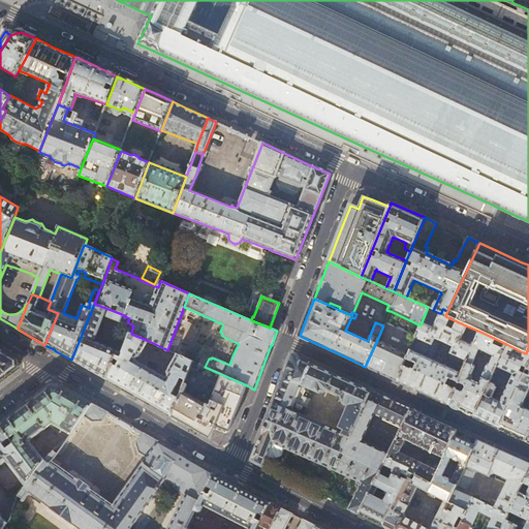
[(109,309),(94,304),(71,360),(86,368),(106,379),(114,361),(116,355),(117,352),(117,351),(95,342),(109,309)]
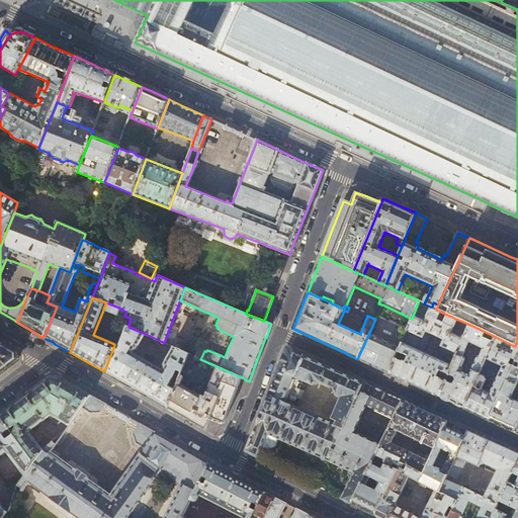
[(432,307),(430,307),(424,321),(413,316),(412,319),(400,348),(390,373),(412,383),(439,397),(452,365),(432,356),(433,353),(432,350),(429,349),(426,354),(424,353),(432,335),(444,341),(439,350),(441,354),(454,360),(464,339),(452,334),(458,320),(436,310),(432,307)]
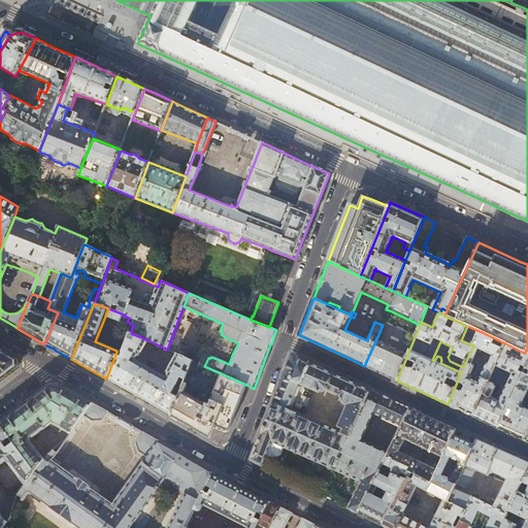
[(495,366),(505,343),(480,331),(473,345),(463,367),(461,372),(448,404),(460,409),(472,416),(489,381),(491,374),(493,371),(495,366)]
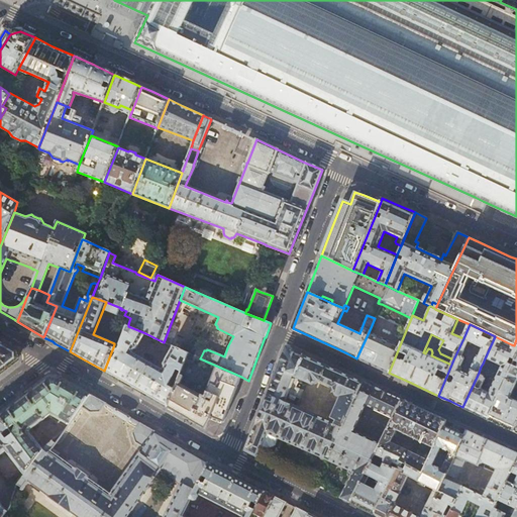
[(145,333),(128,326),(119,346),(114,344),(113,347),(117,349),(114,354),(111,352),(104,371),(118,380),(134,388),(148,396),(168,407),(175,389),(169,386),(176,370),(181,373),(189,353),(174,346),(163,366),(165,367),(163,371),(132,352),(134,348),(136,349),(145,333)]
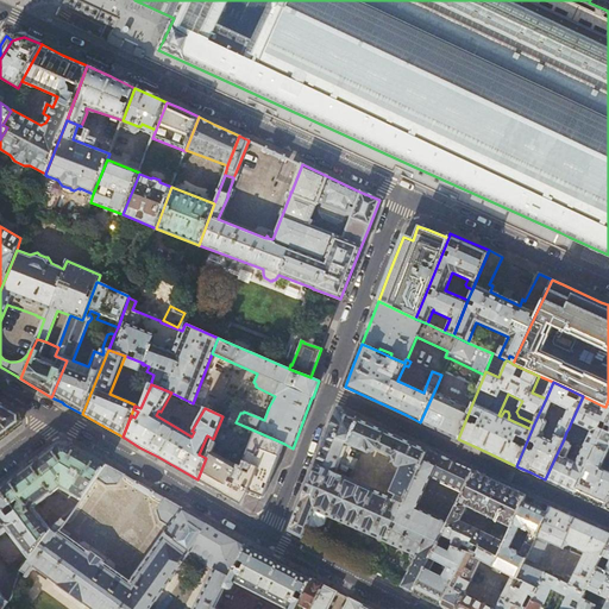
[(470,409),(434,391),(420,422),(437,429),(458,439),(470,409)]
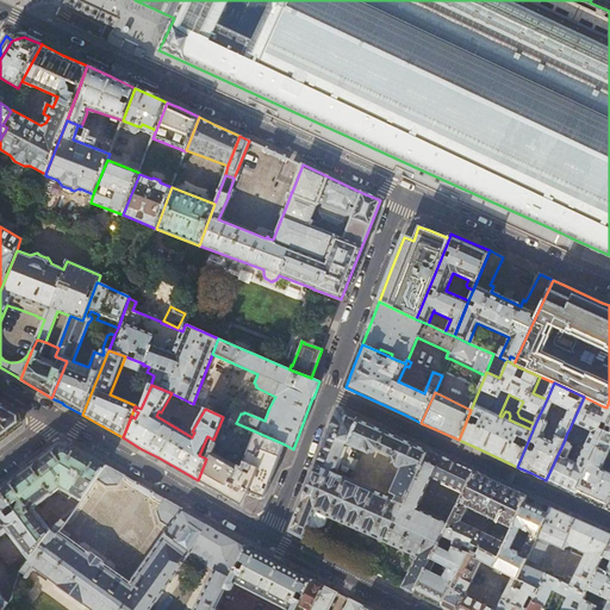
[(596,403),(584,397),(572,423),(592,431),(578,462),(567,458),(573,447),(572,443),(565,440),(546,480),(559,486),(576,493),(604,431),(598,428),(602,422),(608,424),(609,418),(609,409),(607,408),(603,406),(601,411),(593,408),(596,403)]
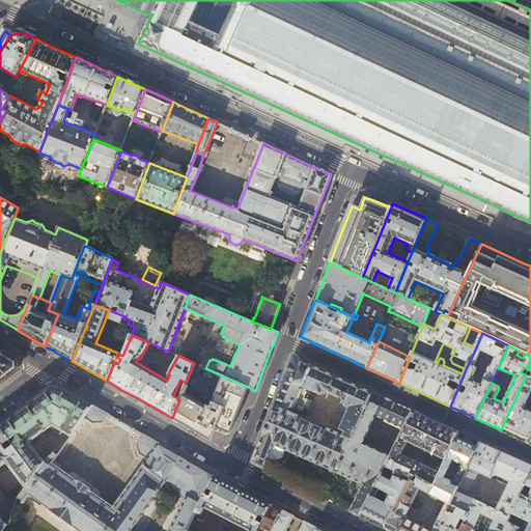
[(0,383),(18,369),(18,361),(0,351),(0,383)]
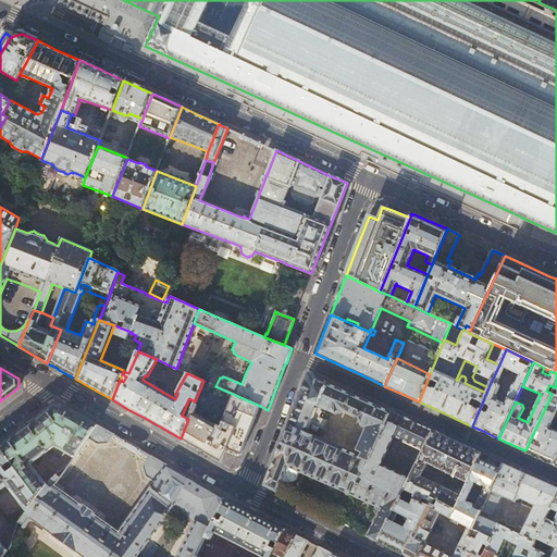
[(316,376),(308,373),(296,404),(286,428),(264,484),(264,485),(273,490),(284,495),(289,482),(292,483),(294,482),(295,482),(297,480),(309,484),(312,477),(351,494),(391,412),(359,397),(353,395),(327,383),(329,382),(317,376),(316,376)]
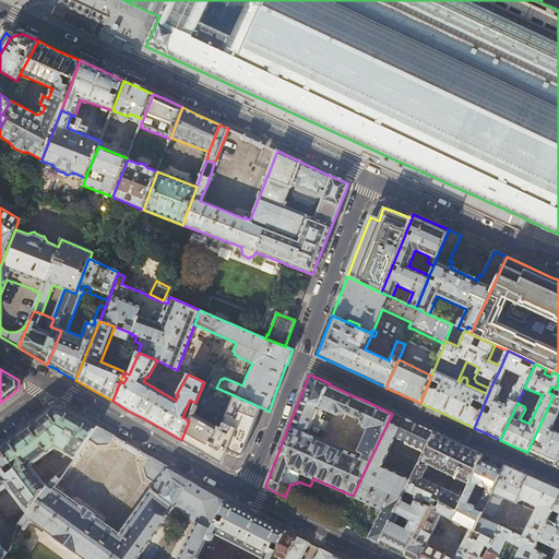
[(216,388),(204,382),(195,403),(189,420),(181,440),(188,444),(215,460),(221,463),(228,451),(241,456),(251,432),(261,407),(216,388)]
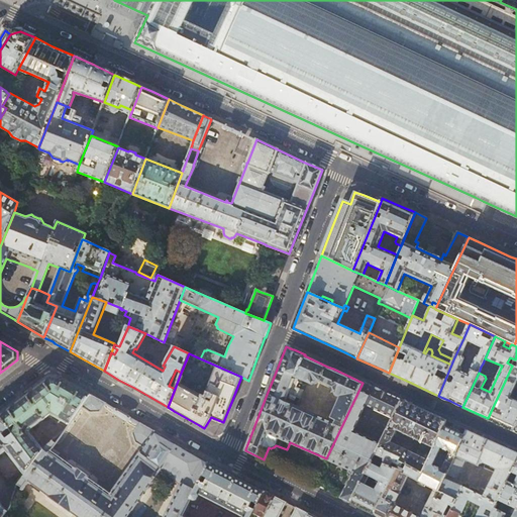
[(516,354),(515,359),(514,362),(516,362),(516,367),(516,368),(512,366),(488,418),(499,424),(513,430),(516,421),(516,401),(510,398),(516,380),(516,354)]
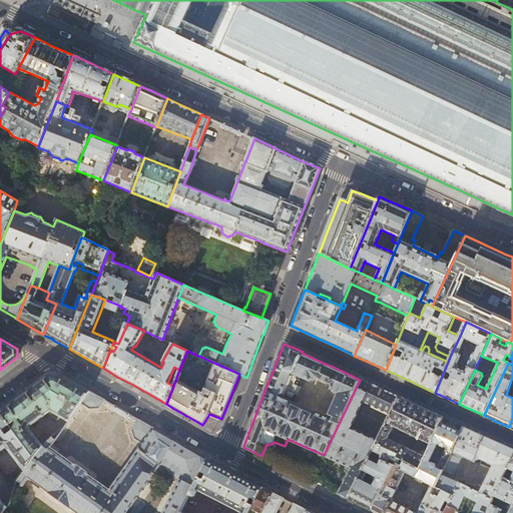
[(80,404),(90,391),(69,379),(57,373),(49,373),(30,388),(26,391),(0,411),(0,413),(34,458),(42,446),(29,428),(50,412),(68,421),(80,404)]
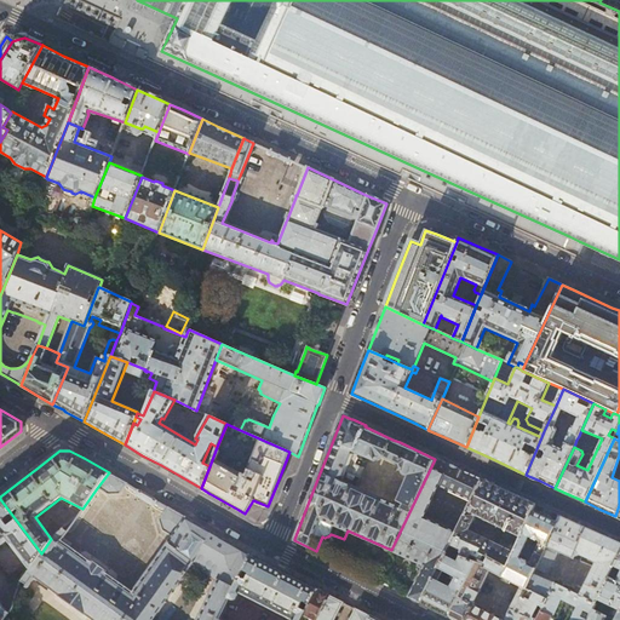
[(435,459),(391,550),(422,563),(424,566),(424,567),(424,569),(423,569),(409,595),(406,596),(420,603),(432,578),(438,567),(447,550),(449,544),(455,532),(426,518),(425,517),(424,515),(425,514),(434,494),(438,484),(471,500),(482,480),(460,469),(435,458),(435,459)]
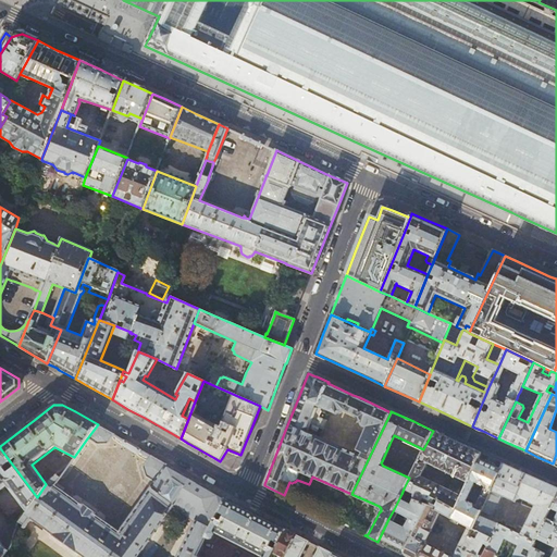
[(113,434),(98,424),(87,438),(97,444),(107,444),(113,435),(113,434)]
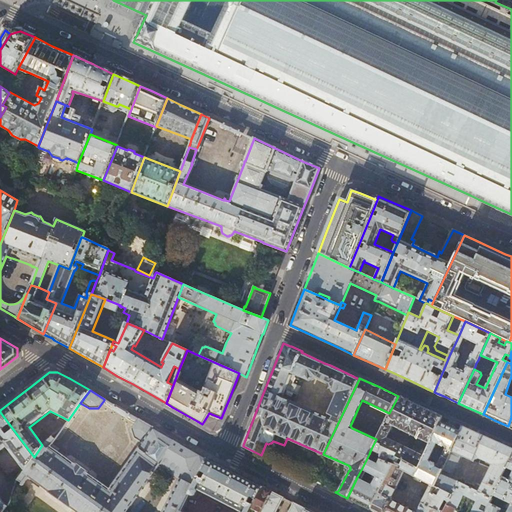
[(382,461),(392,466),(397,457),(418,468),(440,422),(442,416),(438,414),(419,405),(412,402),(398,396),(389,413),(376,439),(371,449),(380,453),(380,455),(380,457),(382,461)]
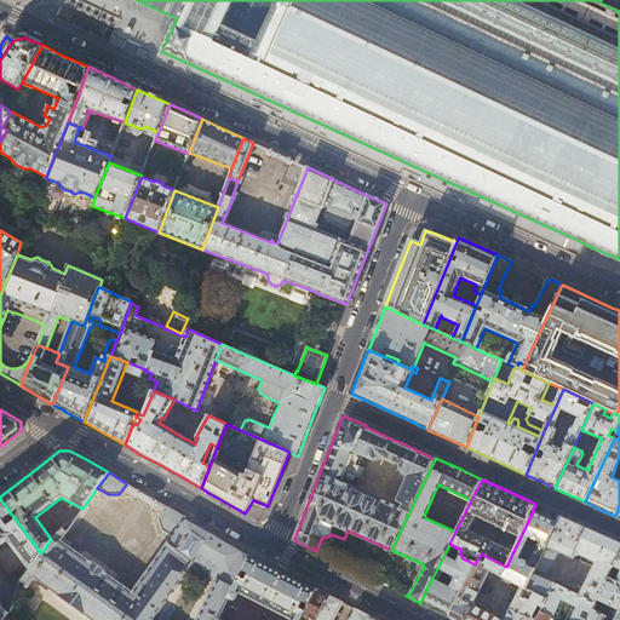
[(41,554),(0,499),(0,545),(7,540),(29,569),(41,554)]
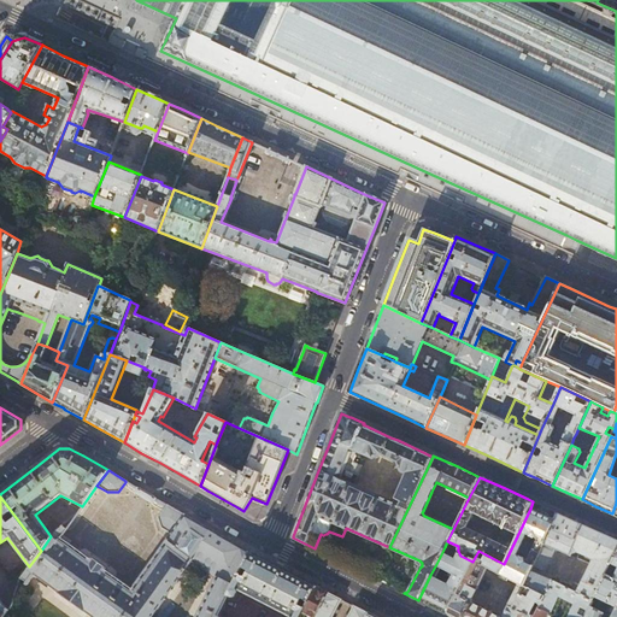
[(217,616),(228,595),(250,552),(219,534),(168,505),(166,506),(159,518),(162,528),(171,534),(166,541),(131,589),(130,588),(62,538),(78,512),(54,532),(51,536),(41,551),(29,566),(19,580),(28,586),(35,575),(59,593),(83,611),(84,611),(93,616),(217,616)]
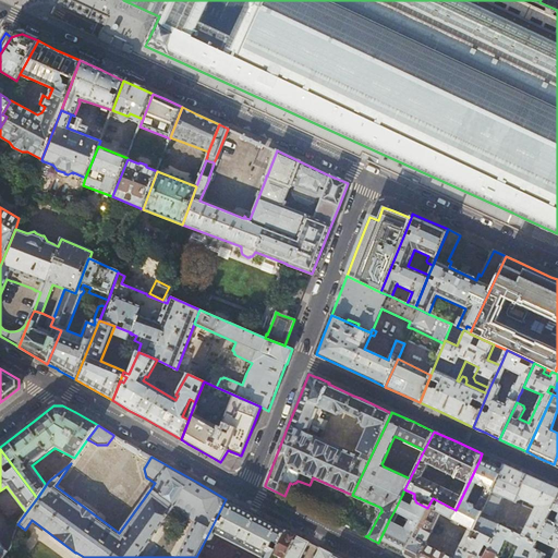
[(473,530),(480,516),(482,511),(501,470),(487,463),(480,460),(456,510),(451,519),(470,529),(473,530)]
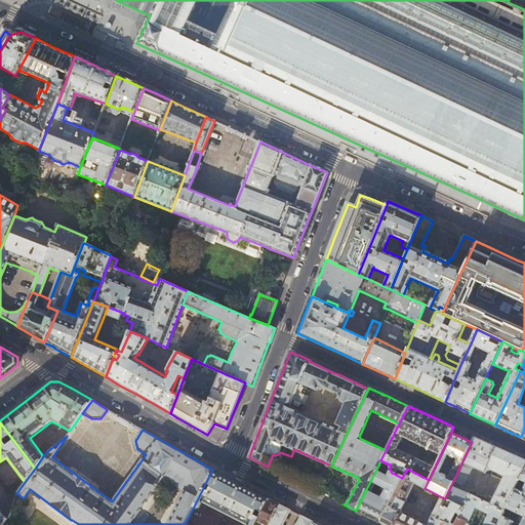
[(474,437),(472,442),(453,481),(461,485),(465,484),(467,480),(470,481),(476,469),(477,469),(477,470),(485,473),(485,472),(491,470),(505,476),(493,498),(488,496),(486,502),(505,511),(516,488),(520,480),(524,469),(524,459),(503,450),(502,450),(475,437),(474,437)]
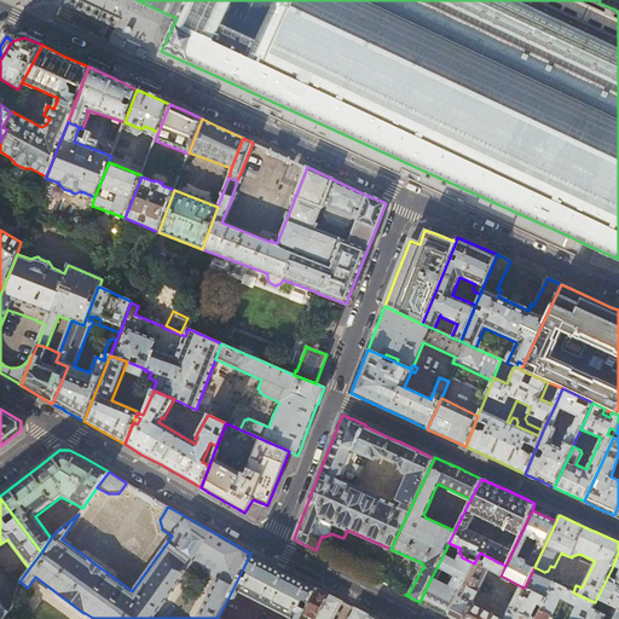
[(462,557),(446,549),(438,566),(455,576),(450,586),(432,577),(420,602),(432,608),(447,617),(474,563),(462,557)]
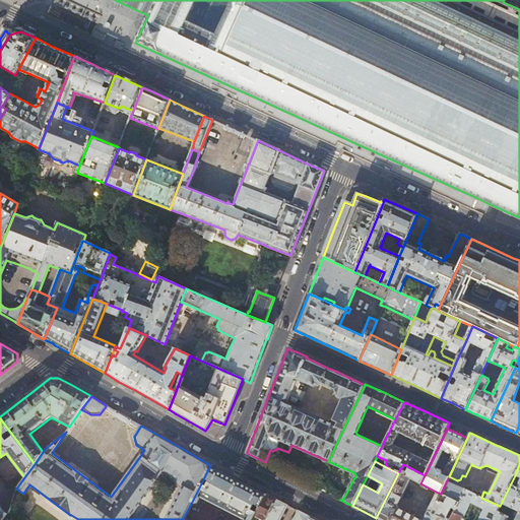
[(420,483),(425,475),(403,464),(398,473),(376,518),(380,519),(449,519),(450,519),(447,517),(451,508),(455,510),(459,502),(441,494),(438,493),(424,519),(421,519),(396,507),(410,478),(420,483)]
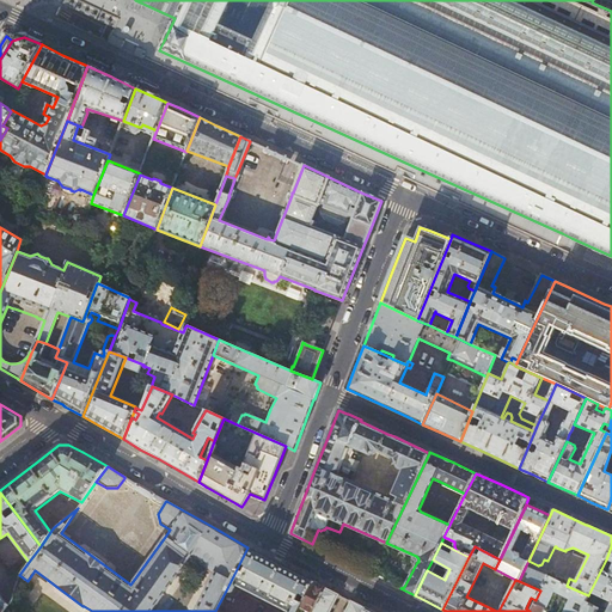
[(611,546),(606,560),(611,562),(611,567),(610,573),(601,569),(588,595),(586,603),(605,611),(607,611),(611,604),(611,546)]
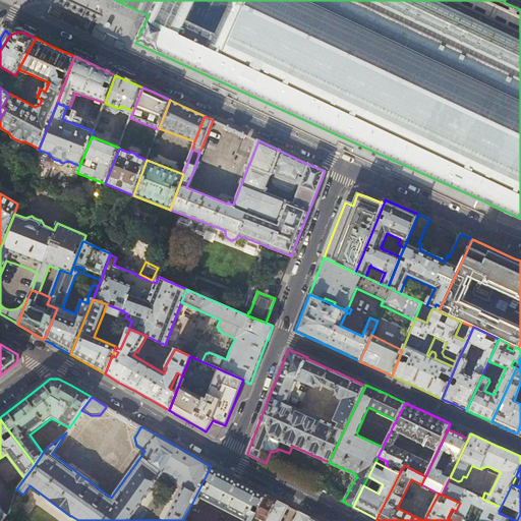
[(224,472),(211,466),(192,503),(193,503),(194,504),(196,504),(198,503),(199,500),(199,499),(200,498),(246,520),(251,520),(254,517),(266,494),(239,480),(224,472)]
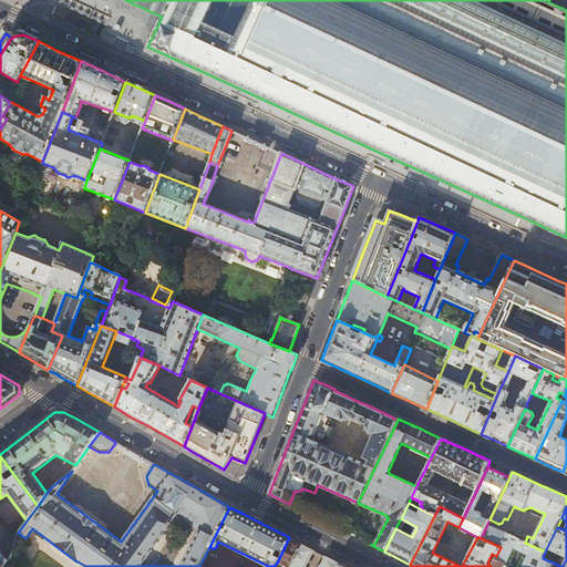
[(507,534),(487,524),(481,538),(501,547),(507,534)]
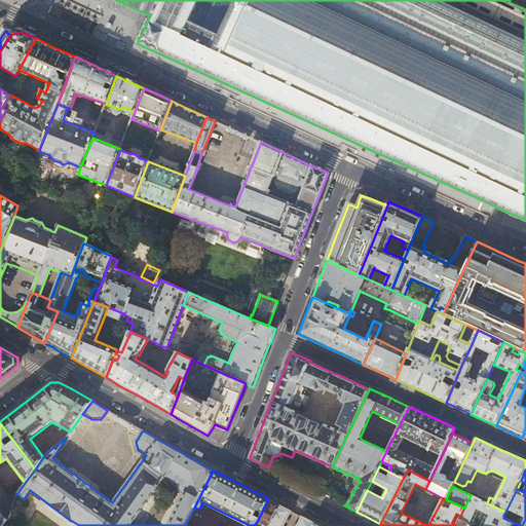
[(487,503),(471,495),(464,508),(460,516),(455,525),(454,525),(498,525),(503,518),(505,512),(487,503)]
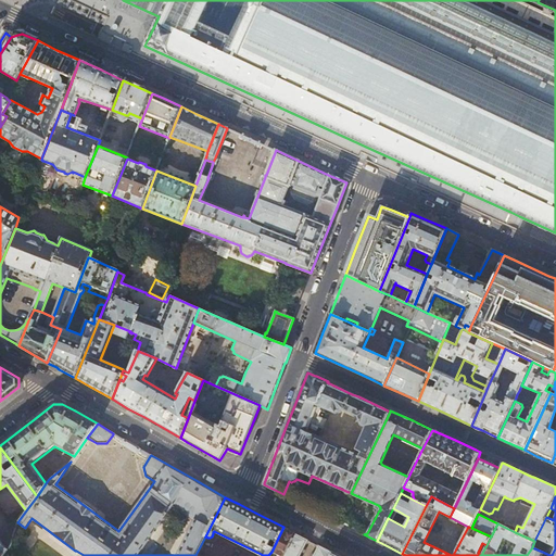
[(288,529),(283,527),(272,552),(279,555),(282,555),(295,533),(288,529)]
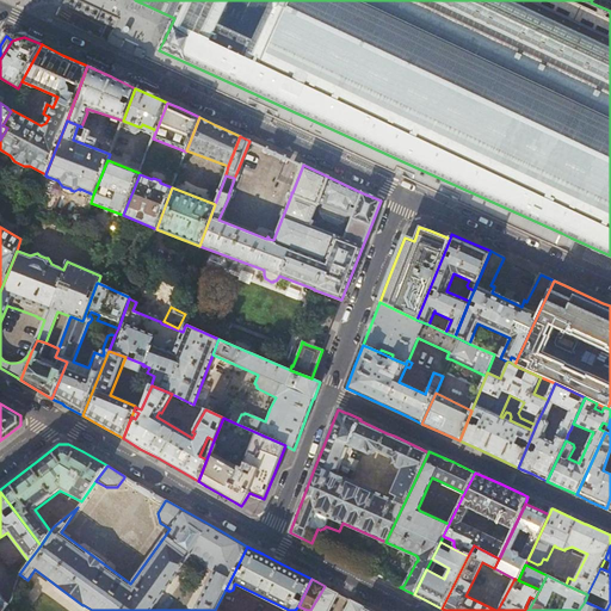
[(328,610),(339,593),(325,586),(310,610),(328,610)]
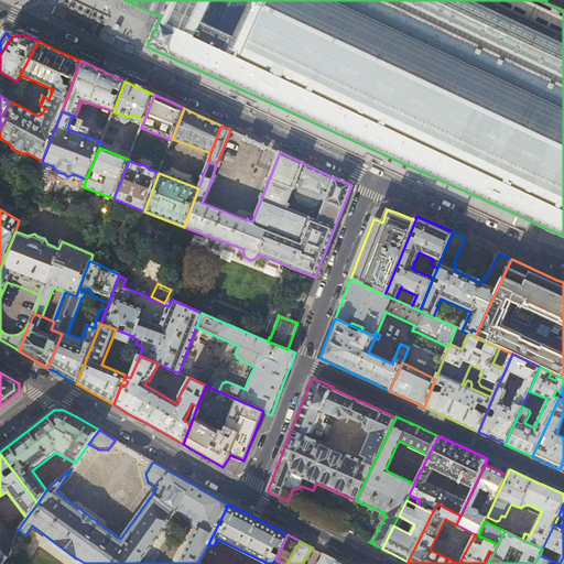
[(0,563),(2,563),(11,552),(12,550),(3,553),(0,548),(0,563)]
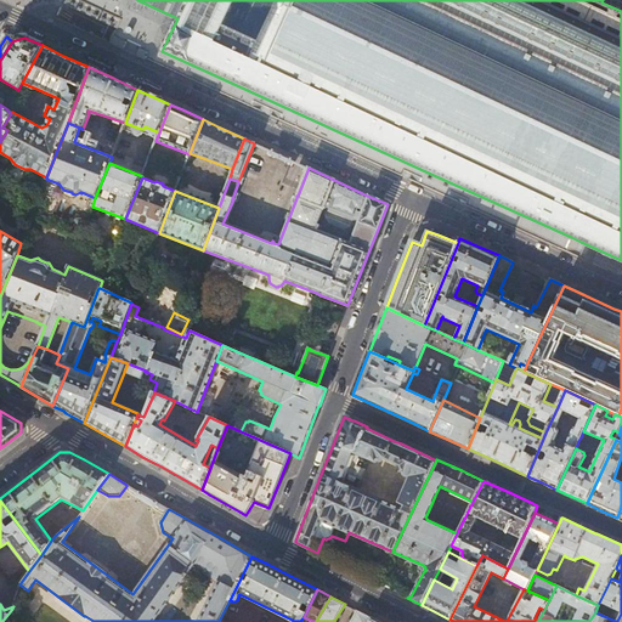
[(368,621),(371,617),(357,610),(350,621),(368,621)]
